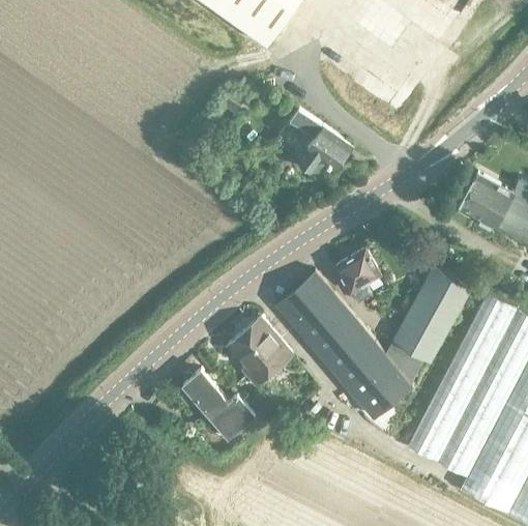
[(201,0),(266,46),(272,37),(298,0),(201,0)]
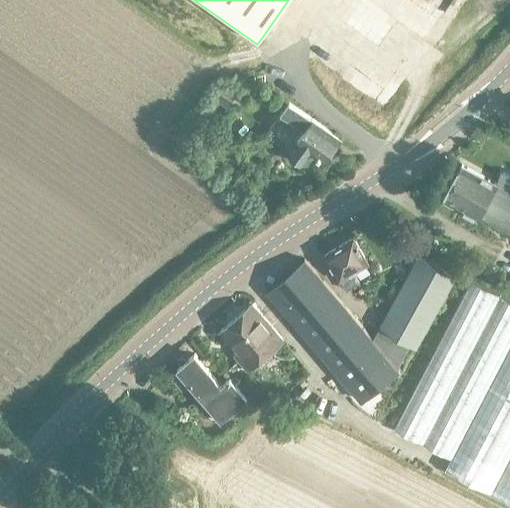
[(233,99),(220,90),(212,103),(225,111),(233,99)]
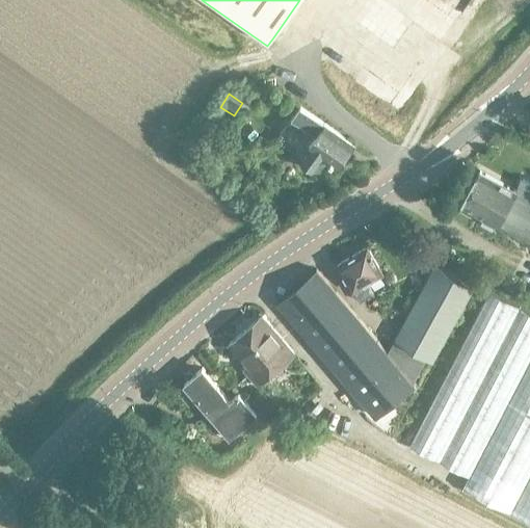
[(289,123),(297,128),(313,139),(298,162),(300,164),(300,167),(301,170),(305,173),(308,173),(311,172),(313,173),(322,161),(336,172),(352,149),(306,116),(298,110),(289,123)]
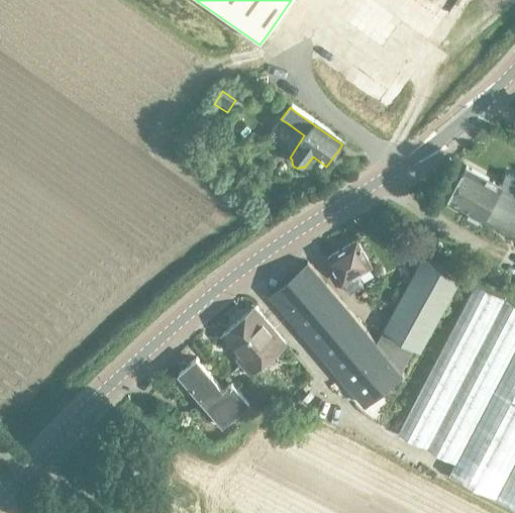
[(462,169),(445,201),(482,221),(486,214),(507,224),(510,218),(514,220),(514,201),(514,200),(514,185),(505,180),(501,189),(462,169)]
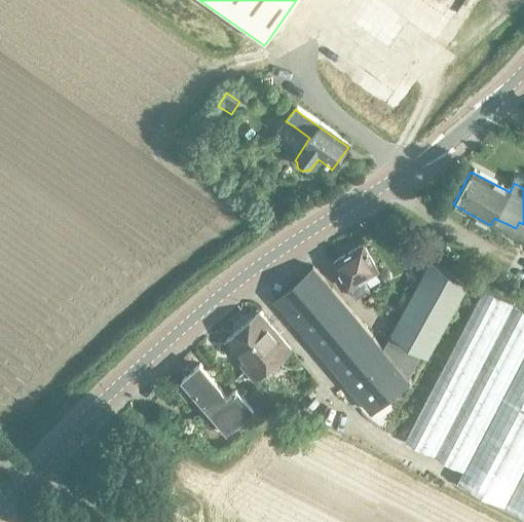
[(353,300),(363,295),(367,293),(363,285),(376,275),(361,249),(331,266),(347,294),(348,293),(353,300)]
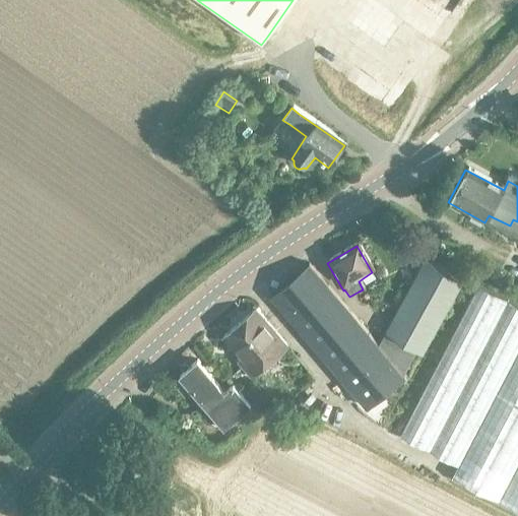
[(461,283),(424,263),(384,334),(414,351),(422,355),(461,283)]
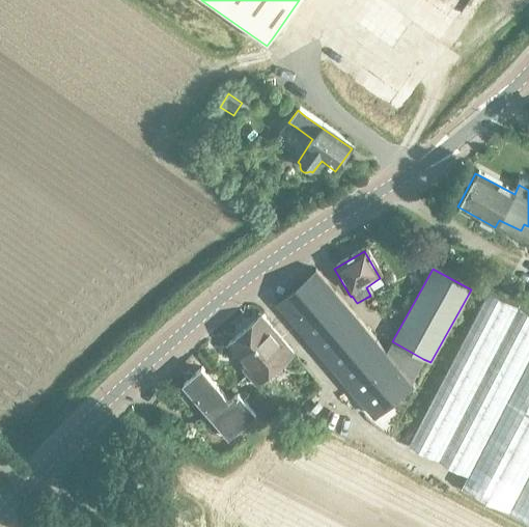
[(373,420),(413,387),(314,272),(275,306),(373,420)]
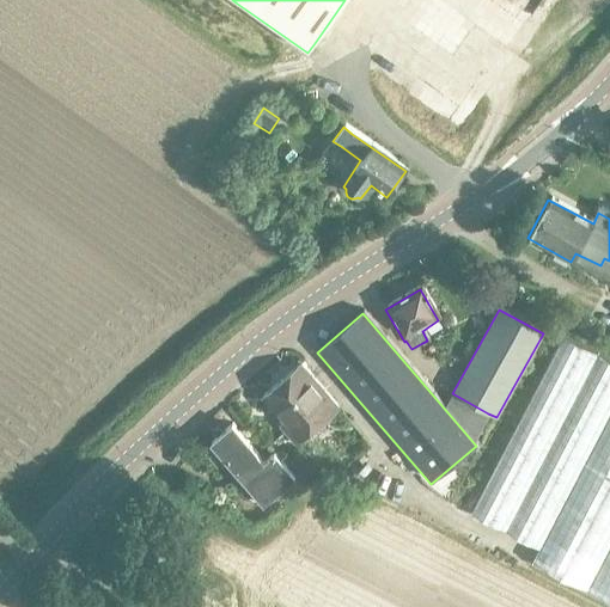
[(609,363),(562,339),(470,516),(537,551),(531,564),(609,604),(609,363)]
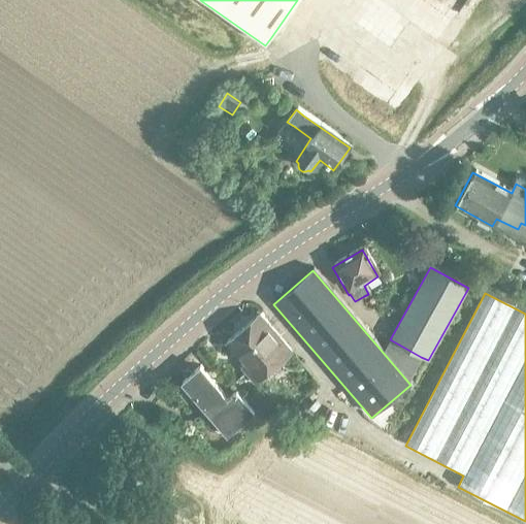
[(254,387),(290,355),(291,354),(258,316),(224,346),(243,367),(239,370),(254,387)]
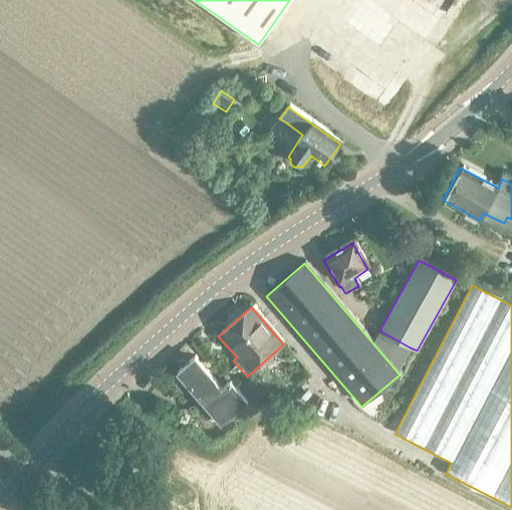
[(233,414),(238,420),(238,421),(251,410),(249,407),(239,395),(229,383),(220,390),(194,359),(176,373),(177,374),(169,383),(182,396),(190,390),(220,426),(233,414)]
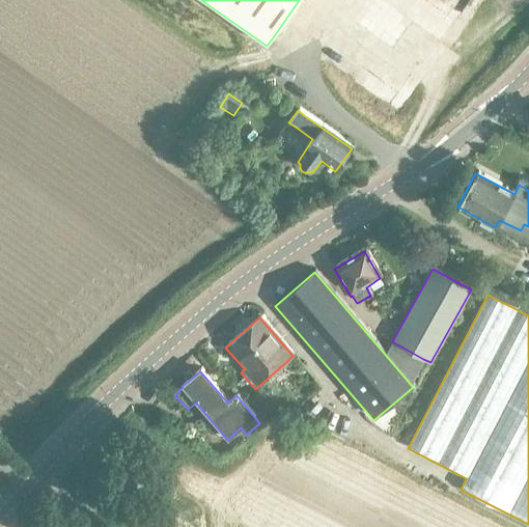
[(256,399),(247,408),(257,420),(268,412),(256,399)]
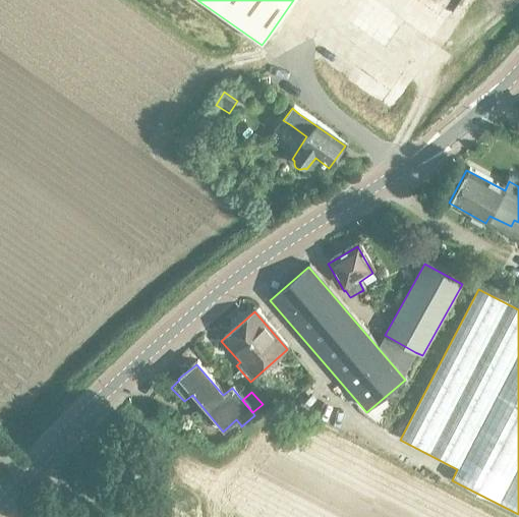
[(148,516),(130,508),(125,516),(148,516)]
